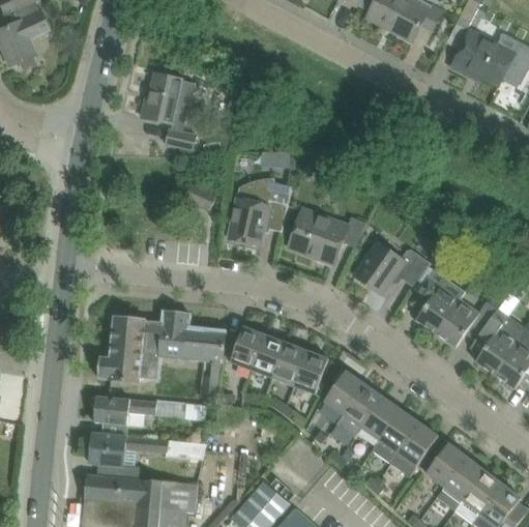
[(0,1),(6,15),(15,10),(19,22),(0,30),(0,40),(10,64),(20,60),(24,67),(35,62),(32,55),(36,53),(29,37),(49,28),(36,0),(0,0),(0,1)]
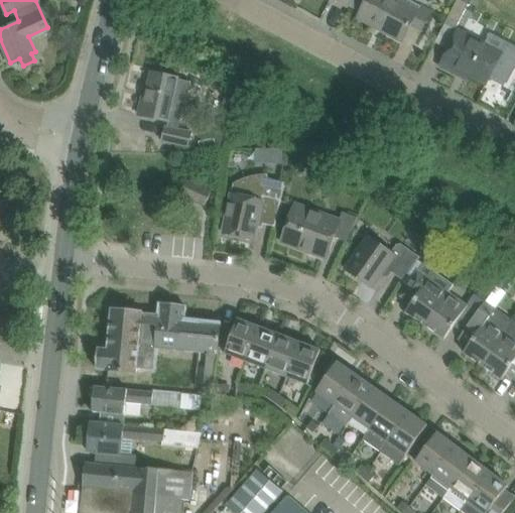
[(365,0),(357,16),(376,26),(378,22),(403,35),(410,23),(421,29),(431,10),(419,4),(417,9),(400,0),(365,0)]
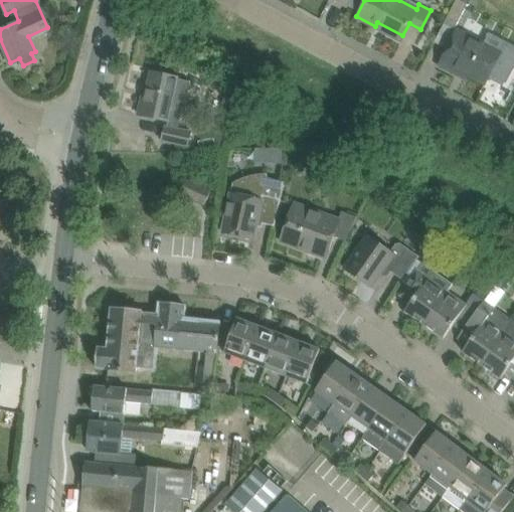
[(455,0),(444,22),(454,27),(467,2),(463,0),(455,0)]
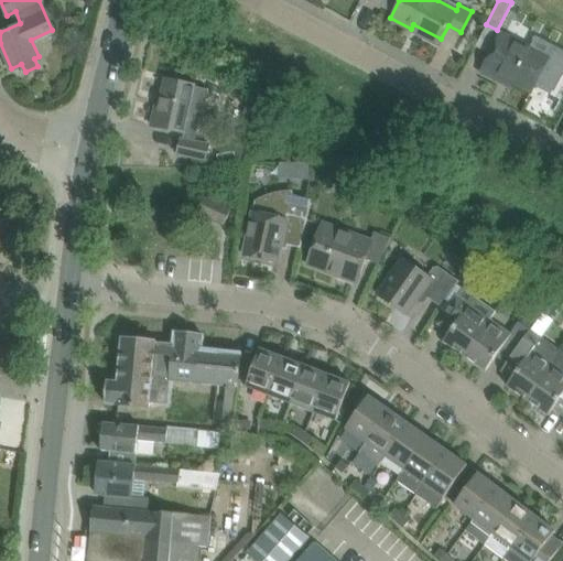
[(536,32),(528,46),(501,32),(480,71),(497,79),(500,74),(530,89),(555,42),(536,32)]
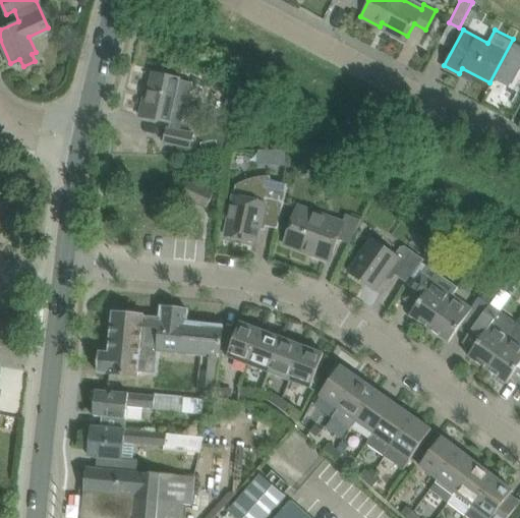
[(192,80),(179,77),(179,76),(153,71),(147,99),(142,98),(139,114),(169,120),(168,126),(167,126),(164,139),(189,146),(192,131),(175,128),(178,109),(185,111),(192,80)]
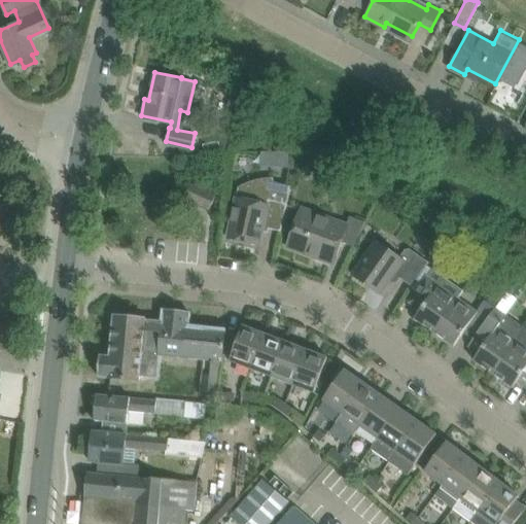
[(209,139),(202,141),(204,151),(211,149),(209,139)]
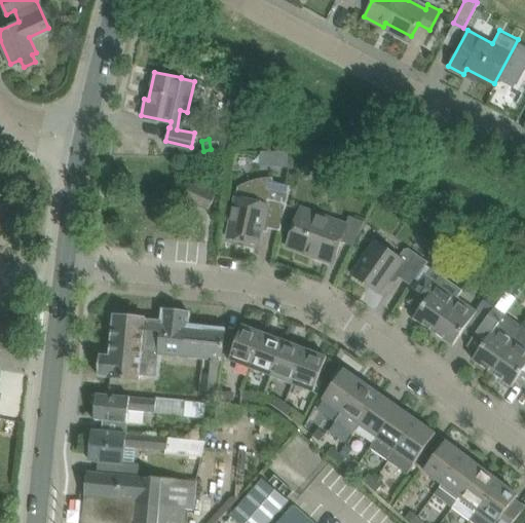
[(237,185),(235,195),(226,235),(259,243),(262,225),(280,229),(290,184),(273,181),(272,176),(263,176),(256,178),(249,180),(242,182),(237,185)]
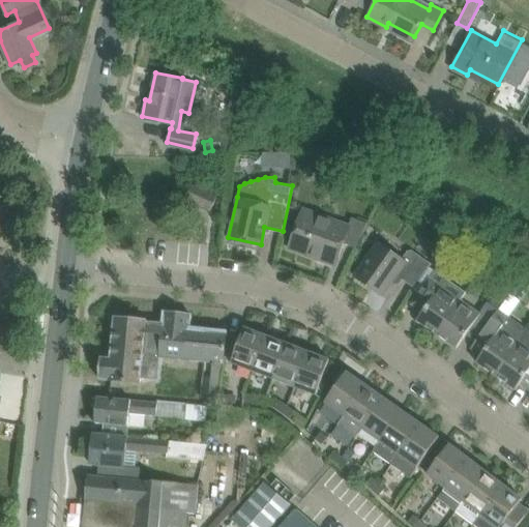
[(192,183),(185,198),(210,209),(216,195),(192,183)]
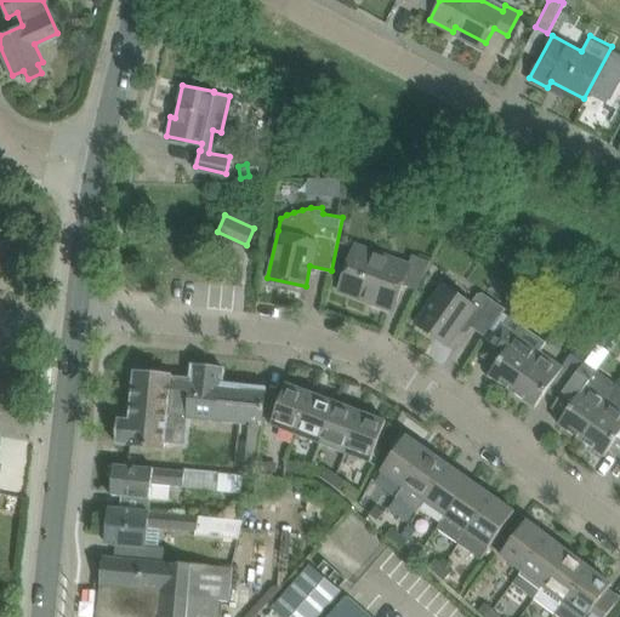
[(392,309),(402,283),(417,287),(431,258),(411,252),(408,262),(354,244),(337,289),(364,298),(365,293),(375,297),(373,302),(392,309)]
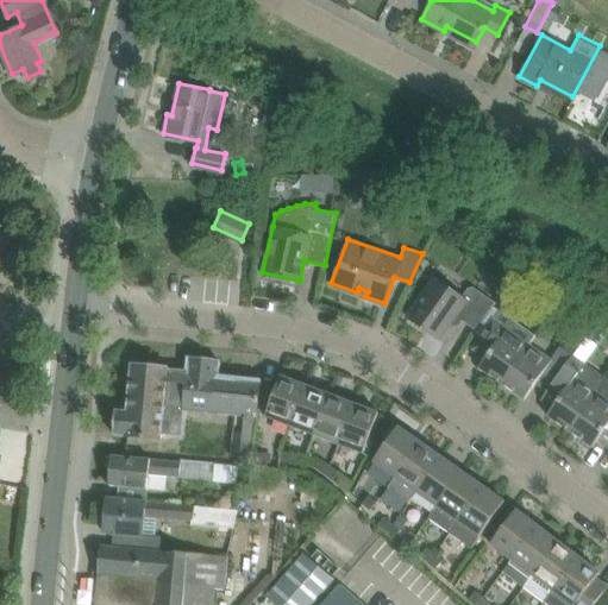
[(495,301),(481,291),(474,285),(468,287),(462,295),(434,276),(407,315),(438,336),(455,314),(462,319),(475,328),(495,301)]
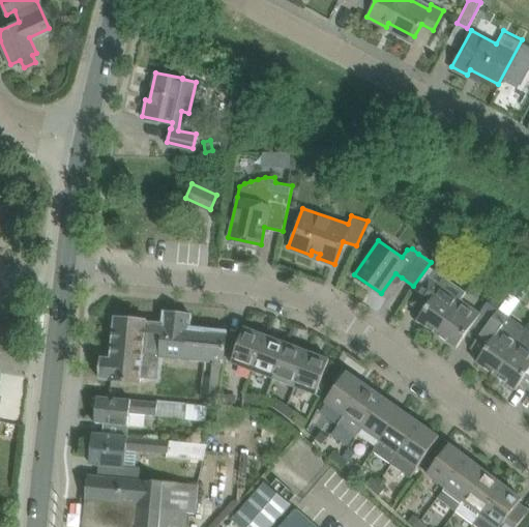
[(450,280),(447,276),(449,273),(437,265),(417,293),(429,301),(416,318),(436,332),(460,298),(447,289),(450,280)]
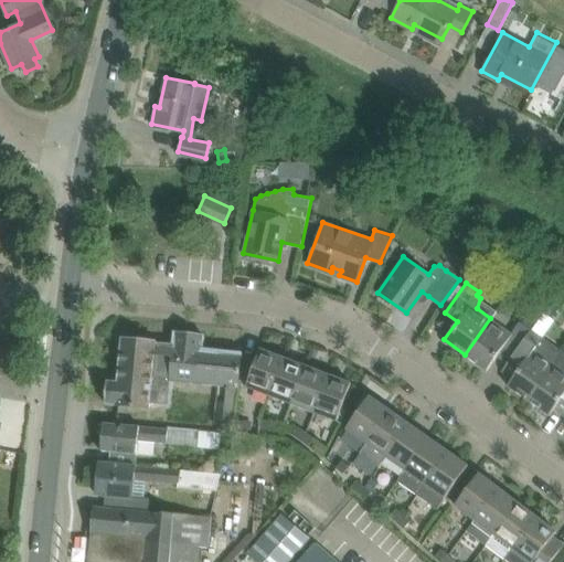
[(509,358),(530,328),(519,320),(510,332),(490,318),(465,354),(486,369),(499,351),(509,358)]
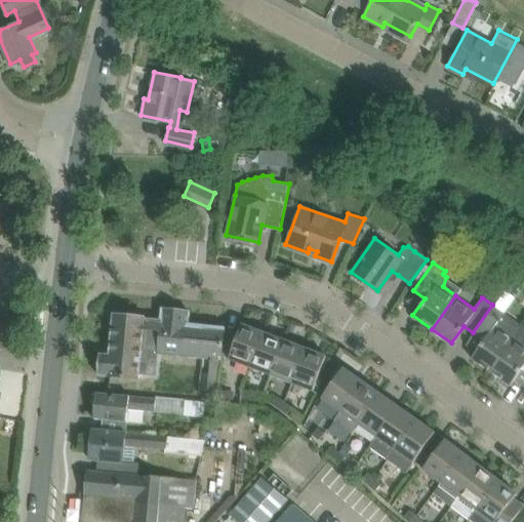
[(483,339),(471,356),(490,370),(522,325),(492,305),(473,332),(483,339)]
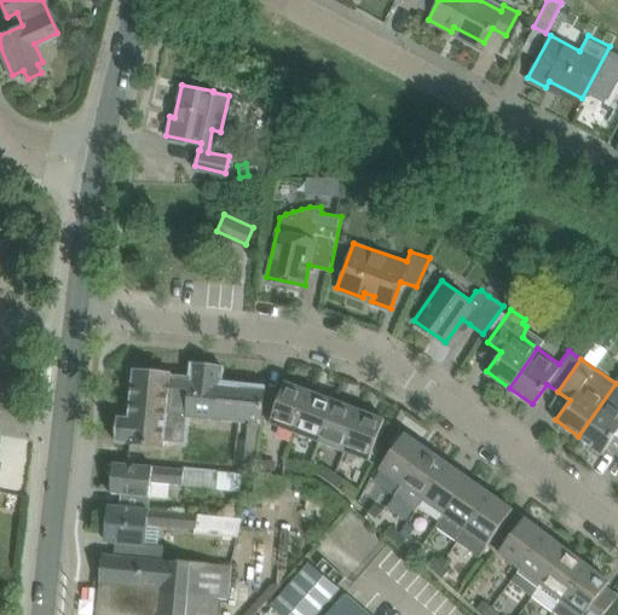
[(270,421),(281,392),(264,386),(264,384),(221,379),(224,366),(190,363),(189,376),(171,373),(171,372),(133,369),(128,416),(117,415),(115,440),(163,444),(163,437),(183,440),(185,415),(195,416),(237,421),(234,459),(235,459),(234,470),(253,473),(254,462),(255,462),(258,434),(259,434),(260,417),(270,421)]
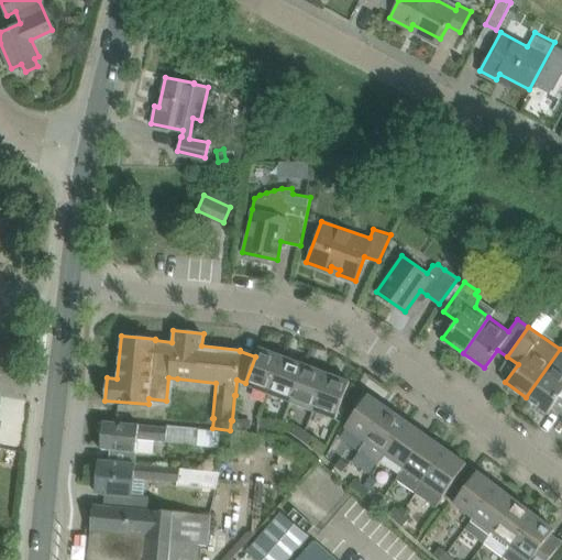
[(268,392),(282,354),(259,347),(255,357),(245,383),(268,392)]
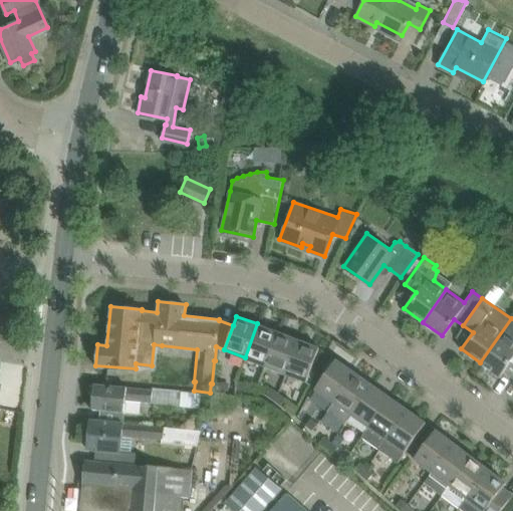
[(512,376),(512,319),(511,318),(480,362),(499,375),(504,369),(512,376)]
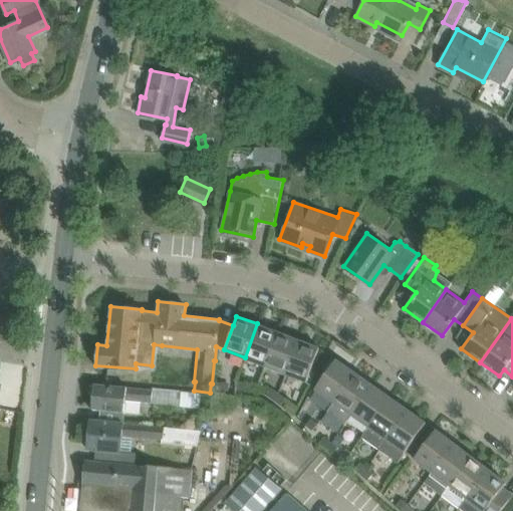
[(265,365),(277,331),(257,323),(245,357),(265,365)]
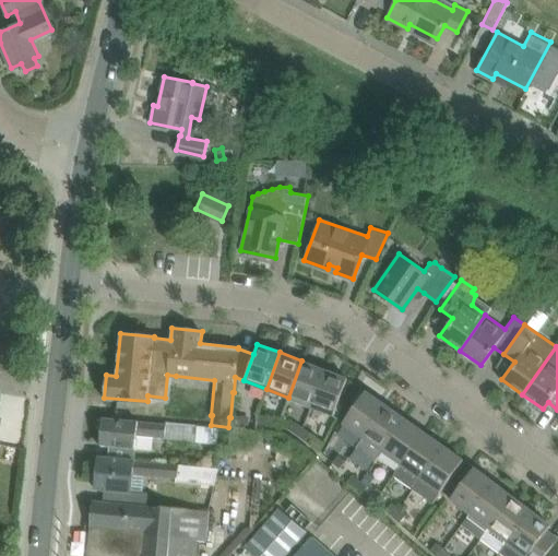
[(310,405),(324,369),(301,361),(288,398),(310,405)]
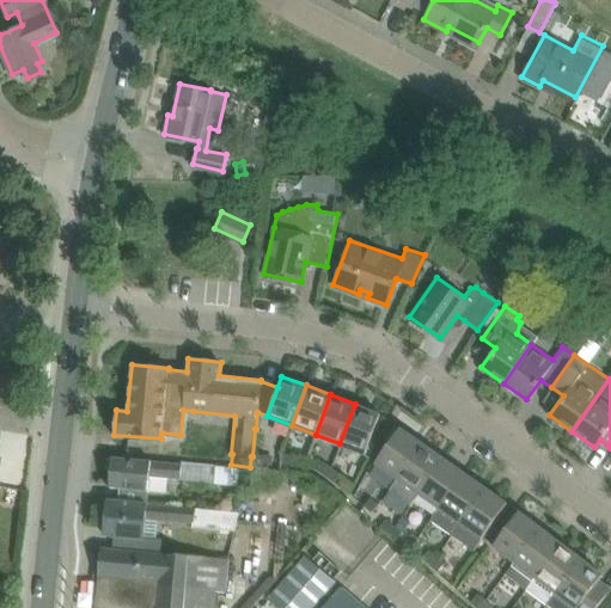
[(379,412),(355,404),(340,443),(365,453),(379,412)]
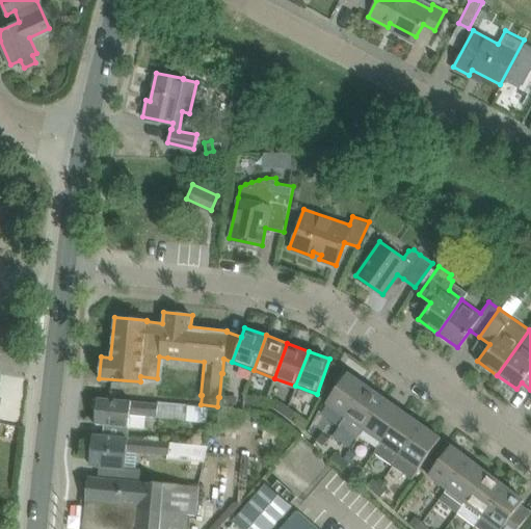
[(344,415),(366,385),(347,371),(325,401),(344,415)]
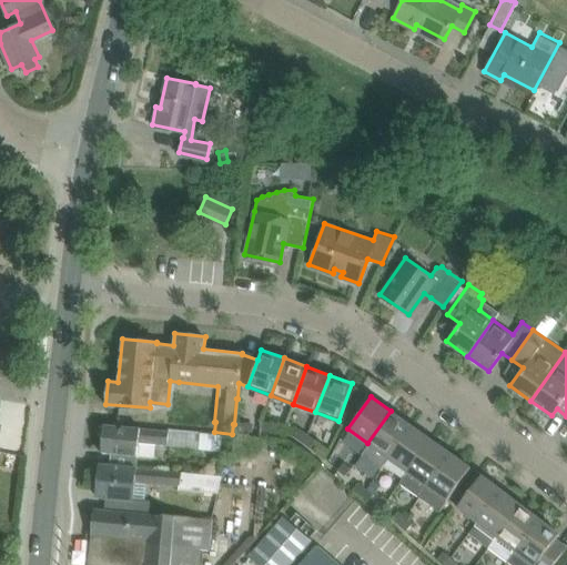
[(387,457),(411,424),(391,411),(367,443),(361,452),(381,467),(387,457)]
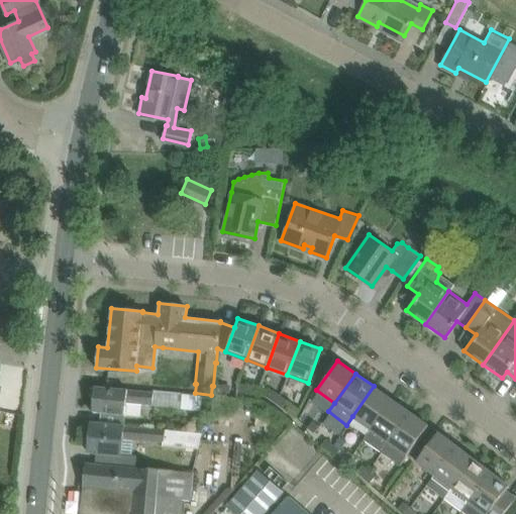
[(234,397),(228,397),(230,383),(215,381),(214,395),(212,395),(210,415),(233,417),(234,397)]
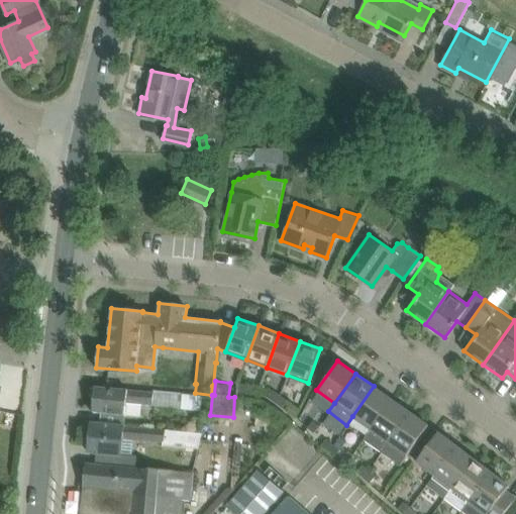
[(237,382),(236,391),(245,391),(246,383),(237,382)]
